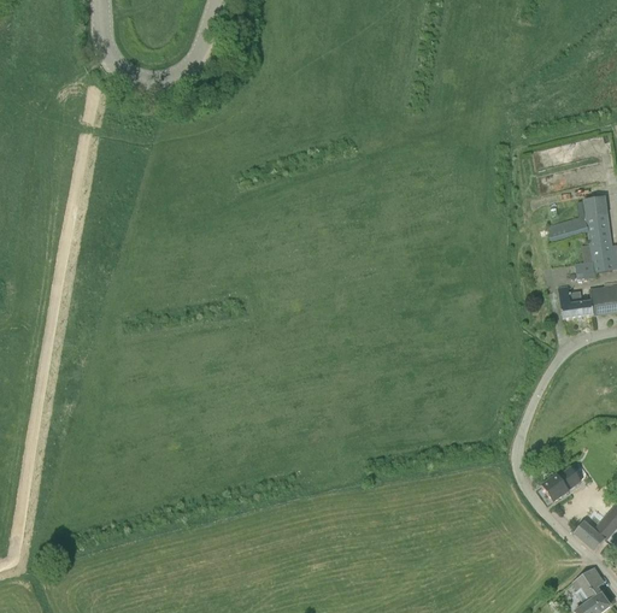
[(589,242),(592,260),(593,260),(594,271),(616,266),(616,247),(616,243),(612,243),(607,213),(605,195),(582,199),(582,200),(585,213),(579,216),(547,224),(551,240),(587,230),(589,242)]
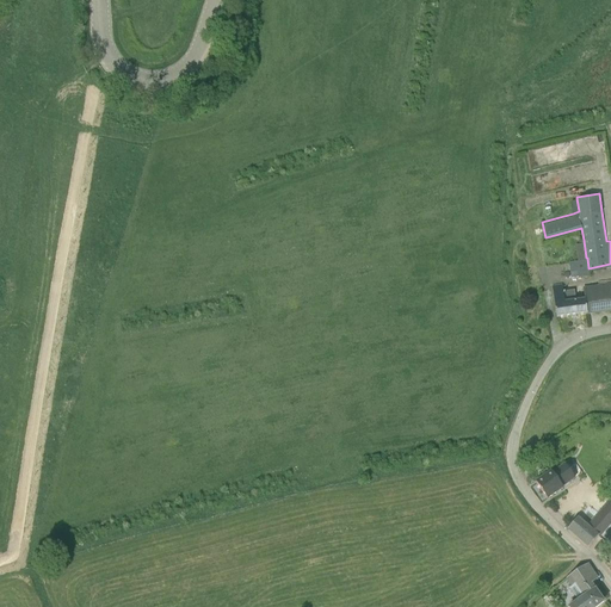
[(584,240),(575,242),(578,259),(586,258),(584,240)]
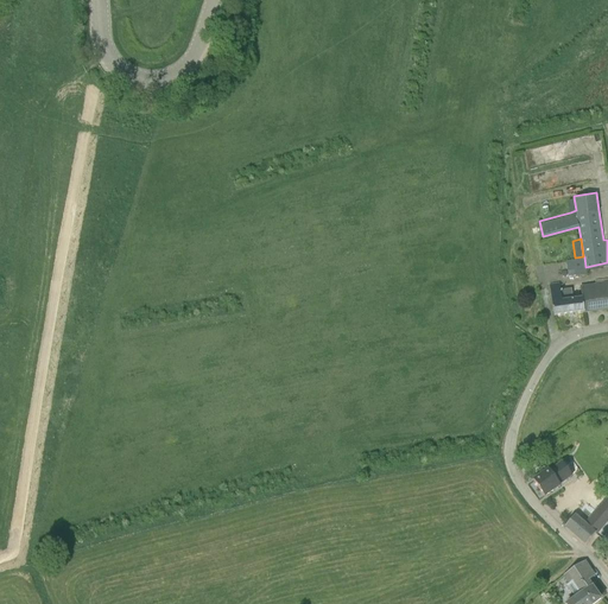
[(550,281),(552,302),(553,313),(607,306),(607,274),(595,277),(595,280),(580,283),(582,294),(562,297),(559,280),(550,281)]
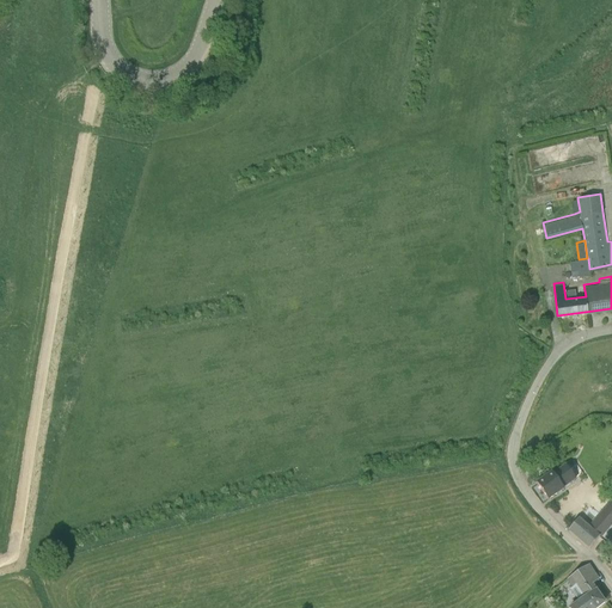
[(564,486),(563,484),(574,476),(565,464),(555,472),(554,470),(546,474),(537,481),(548,497),(557,490),(564,486)]
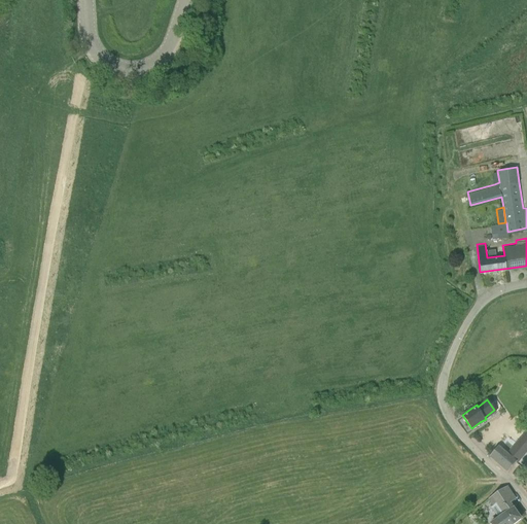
[(517,459),(516,460),(517,461),(526,449),(526,431),(526,430),(508,451),(517,459)]
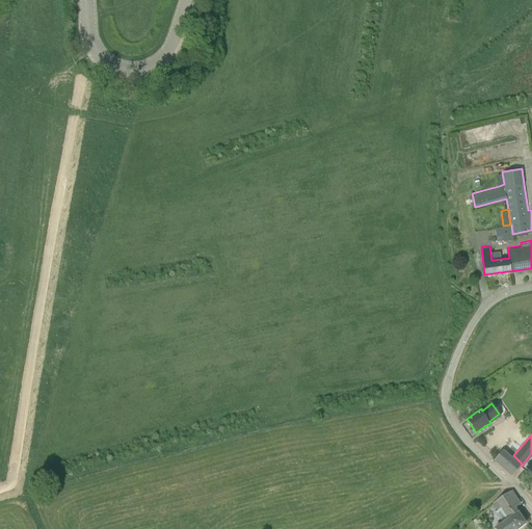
[(521,465),(522,464),(513,455),(504,448),(495,458),(512,474),(521,465)]
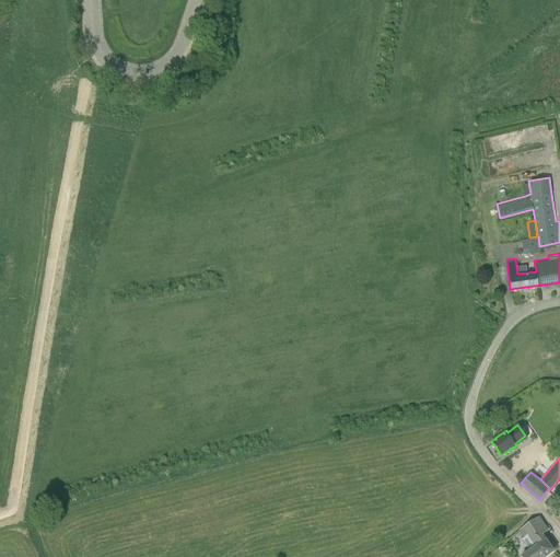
[(528,546),(529,548),(545,537),(543,532),(547,529),(539,515),(529,522),(520,529),(524,534),(521,536),(523,538),(524,538),(528,546)]
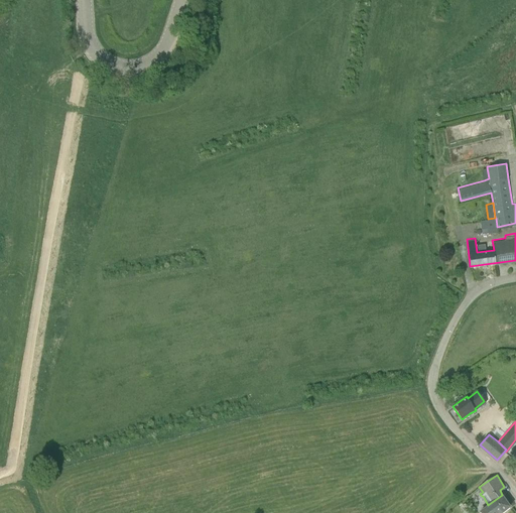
[(488,505),(484,507),(479,510),(481,512),(499,512),(510,506),(503,496),(502,495),(488,505)]
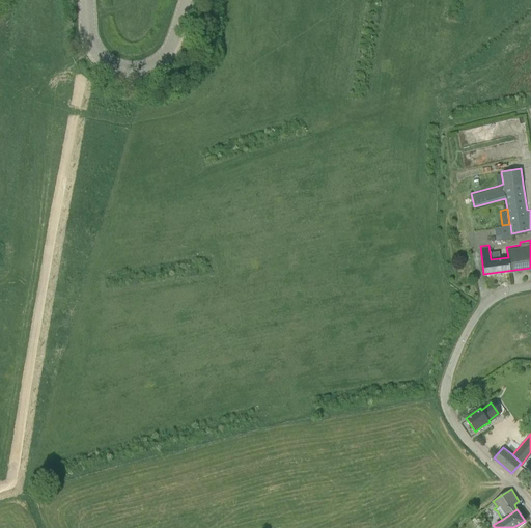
All buildings are outlined.
